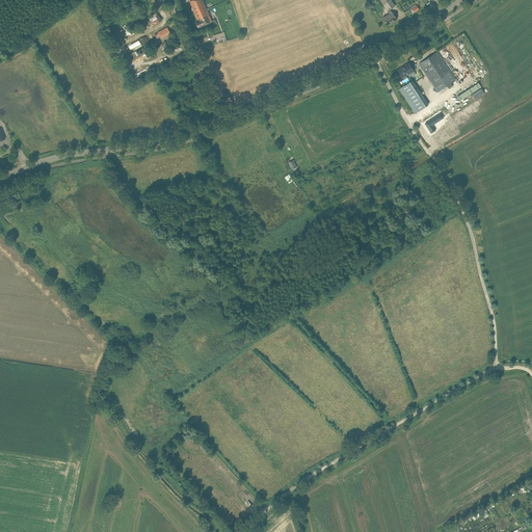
[(197,21),(195,22),(198,28),(213,22),(202,0),(192,0),(190,1),(197,21)]
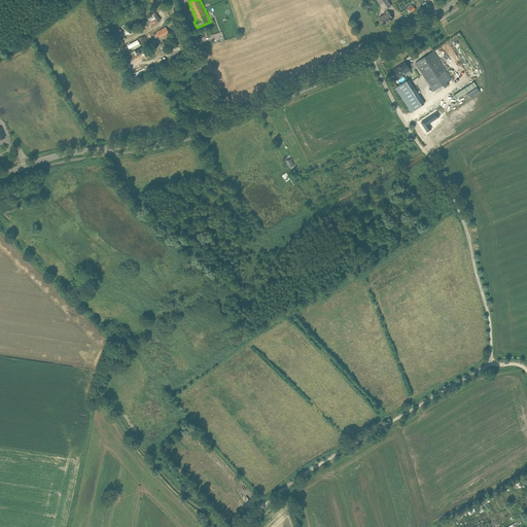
[(386,0),(376,0),(383,10),(386,9),(390,6),(386,0)]
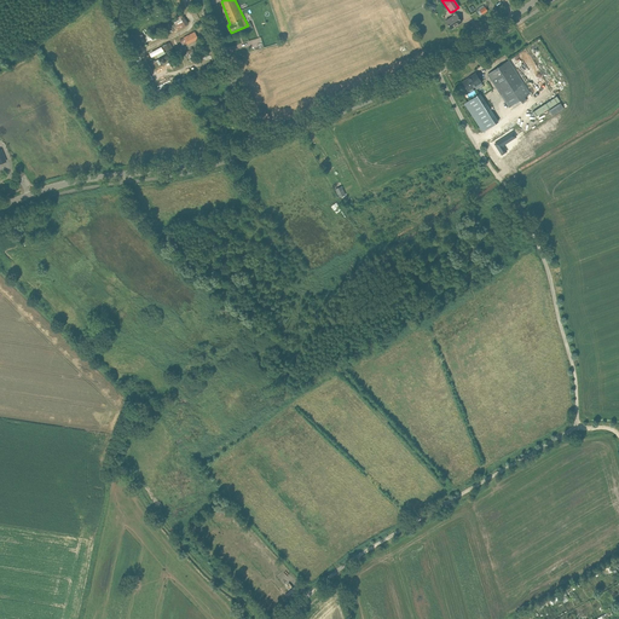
[(452,16),(445,21),(451,29),(461,22),(456,15),(453,11),(450,12),(452,16)]
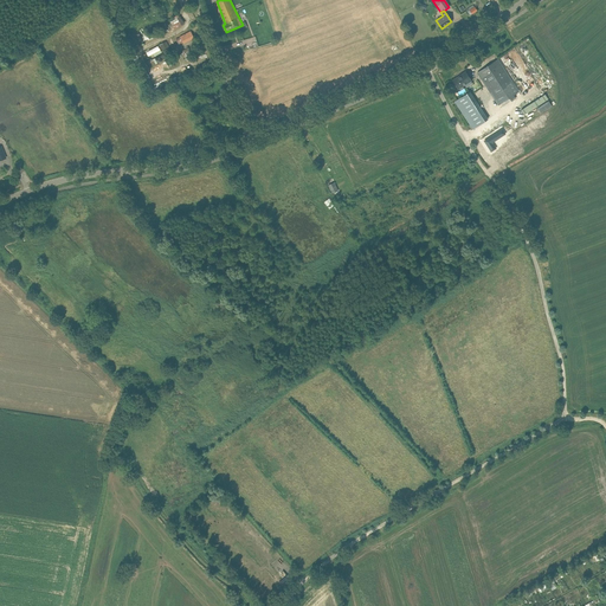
[(174,30),(184,24),(179,15),(169,21),(174,30)]
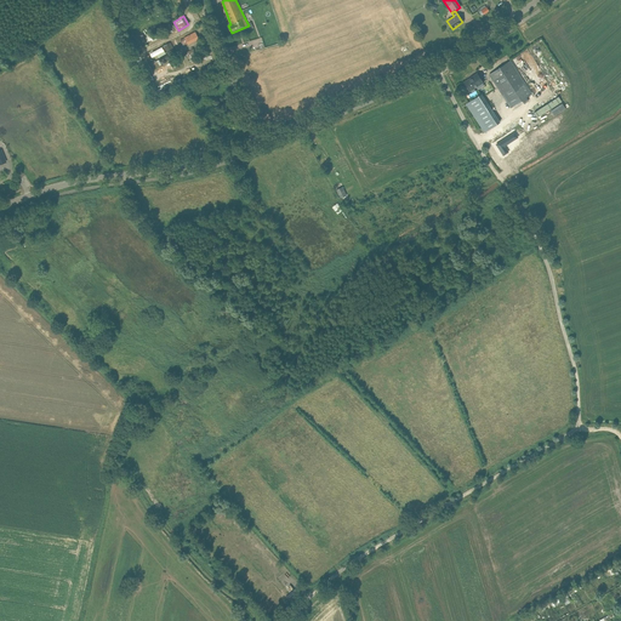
[(391,29),(381,33),(386,45),(382,46),(385,51),(399,45),(396,36),(394,38),(391,29)]
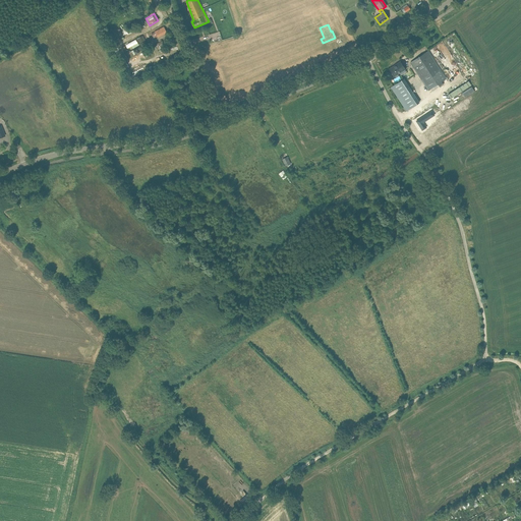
[(166,33),(163,27),(156,32),(158,37),(166,33)]
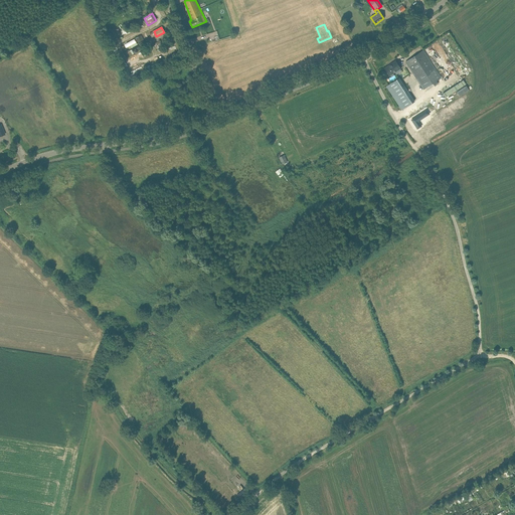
[(141,34),(135,38),(139,45),(132,49),(134,53),(148,46),(141,34)]
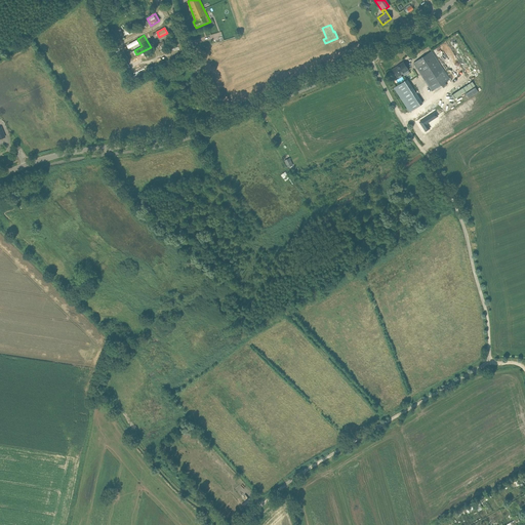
[(136,40),(126,45),(128,48),(132,46),(133,48),(139,45),(136,40)]
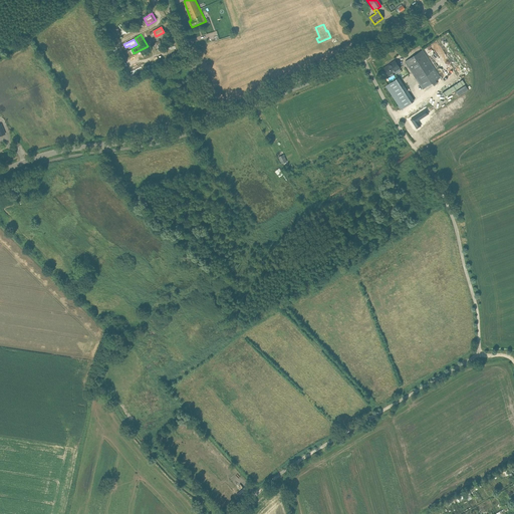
[(156,49),(163,45),(160,40),(154,44),(156,49)]
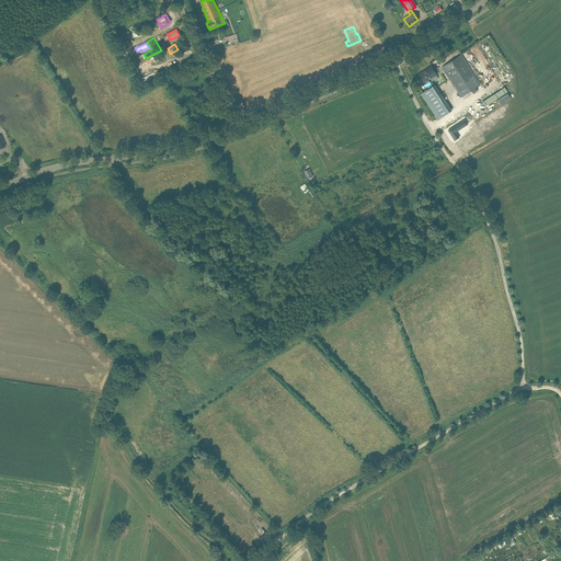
[(480,86),(460,55),(442,67),(461,98),(480,86)]
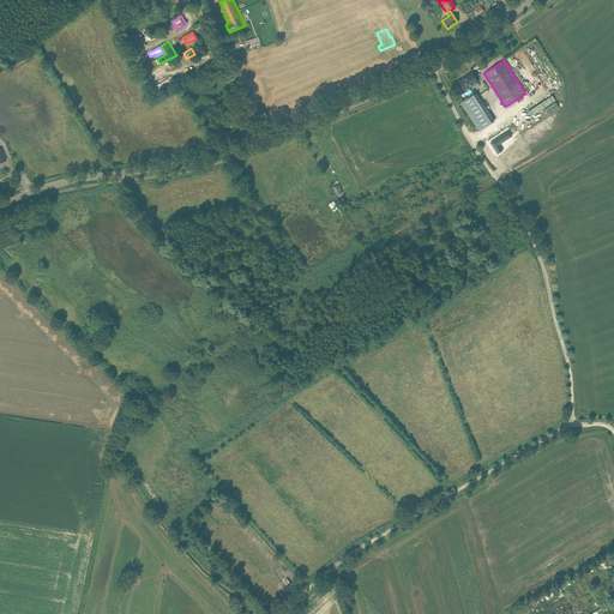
[(464,90),(477,82),(471,73),(458,82),(464,90)]
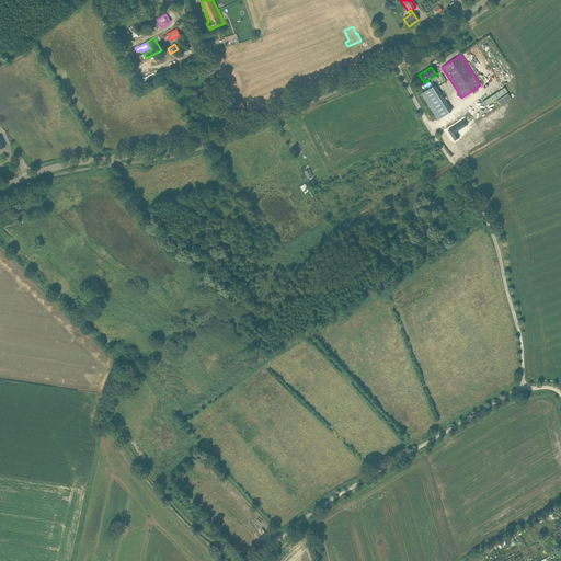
[(435,86),(421,94),(437,119),(451,111),(435,86)]
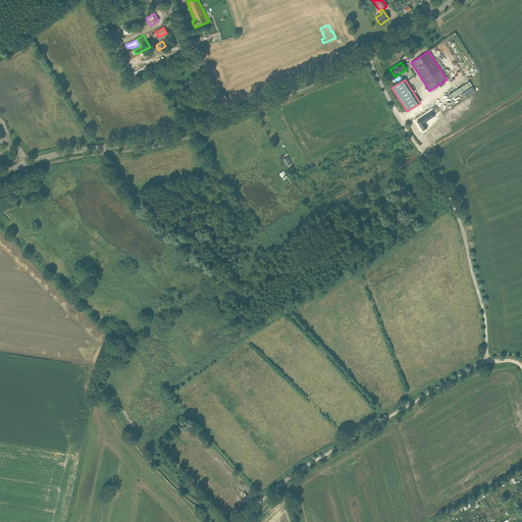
[(469,81),(448,94),(451,99),(472,86),(469,81)]
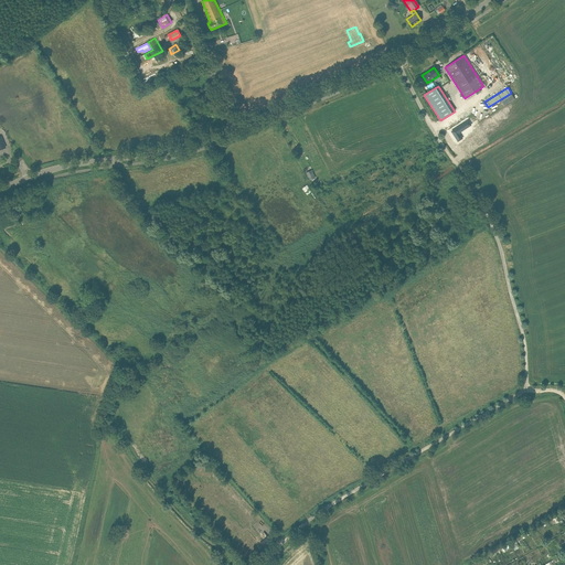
[(507,96),(500,100),(503,106),(511,102),(507,96)]
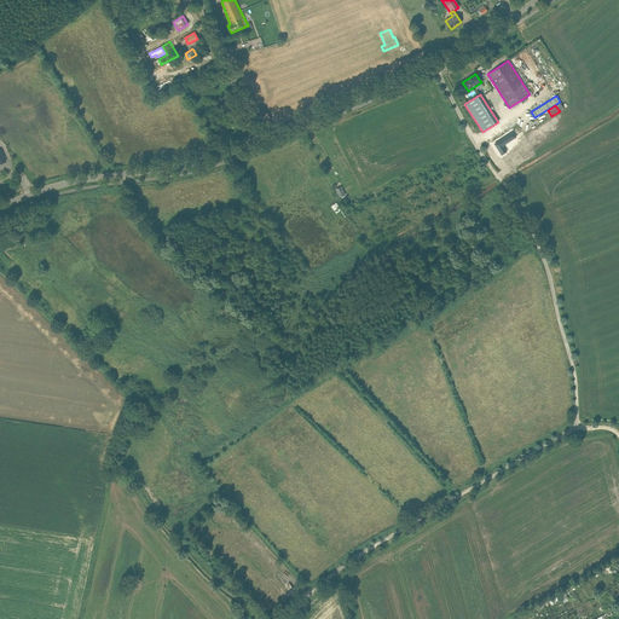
[(513,132),(495,144),(502,155),(502,154),(503,154),(505,152),(507,151),(503,146),(504,145),(515,137),(513,132)]
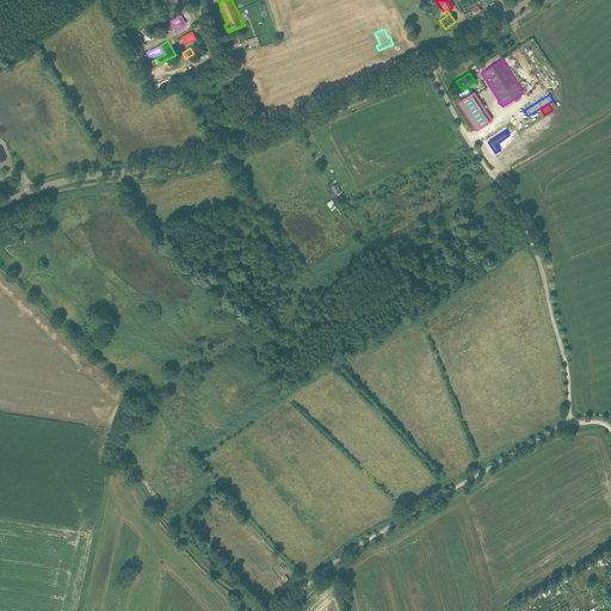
[(340,192),(337,184),(331,186),(335,195),(340,192)]
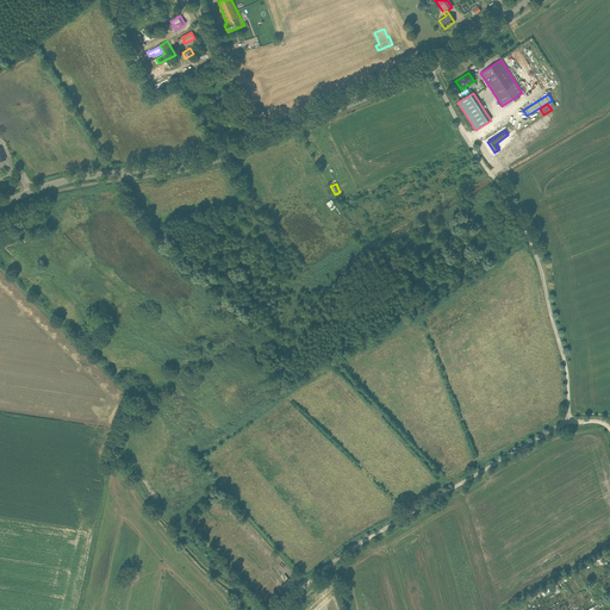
[(595,567),(603,564),(601,558),(592,561),(595,567)]
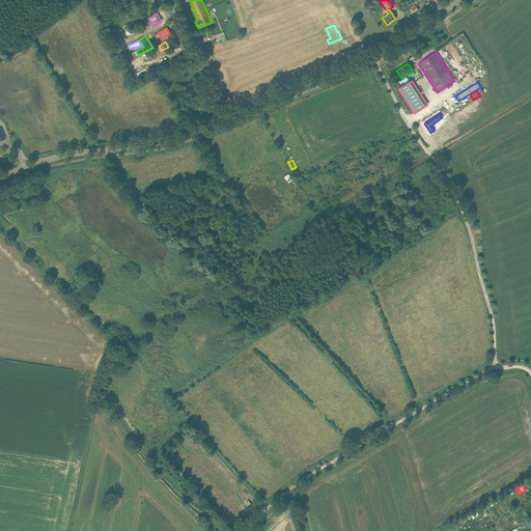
[(249,512),(255,507),(252,504),(245,510),(248,513),(249,512)]
